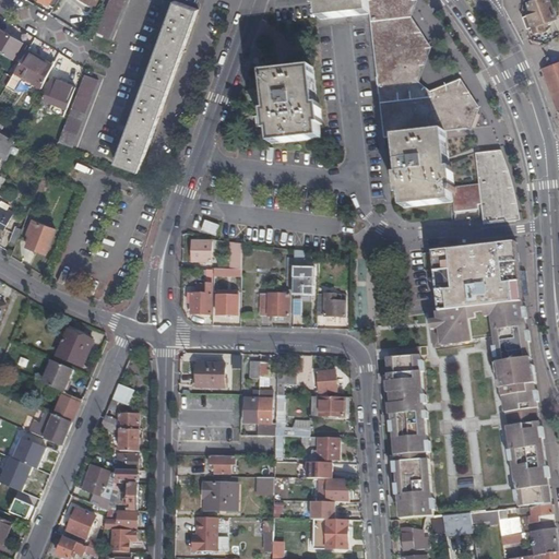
[(126,0),(110,0),(96,35),(109,40),(126,0)]
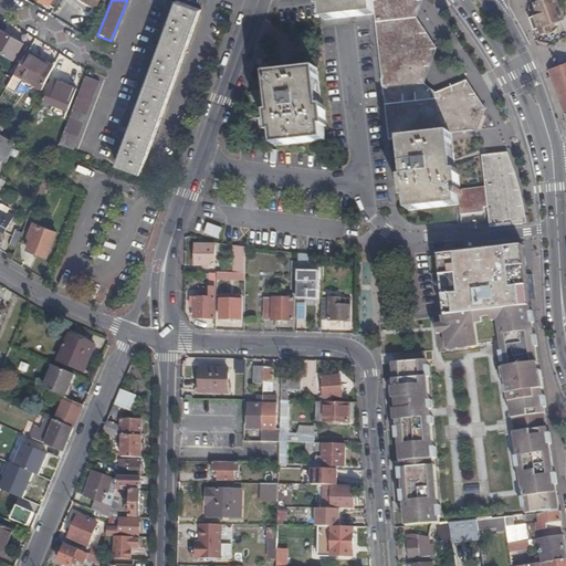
[(323,0),(326,21),(375,16),(373,0),(323,0)]
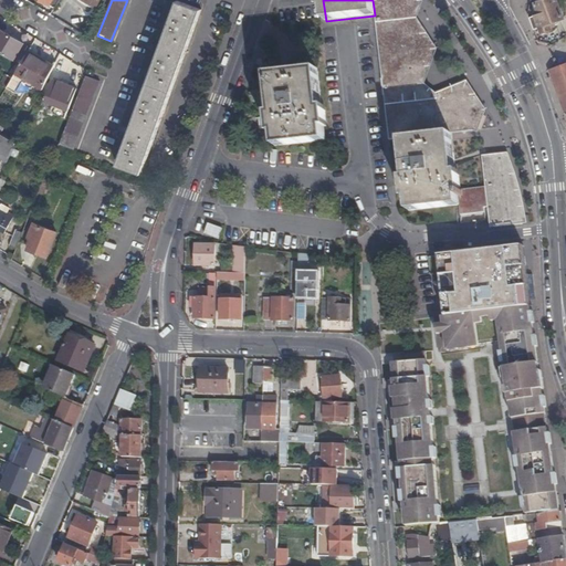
[(373,0),(375,16),(384,97),(416,94),(419,84),(431,52),(410,20),(411,18),(419,2),(417,0),(373,0)]
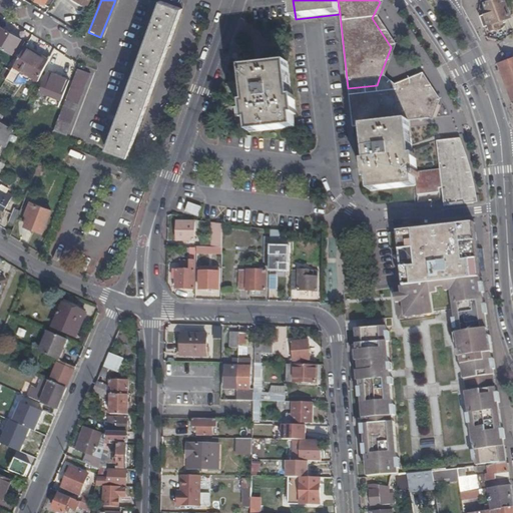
[(497,22),(501,20),(511,17),(504,0),(491,0),(485,2),(489,12),(485,14),(489,25),(490,25),(491,28),(493,29),(498,27),(499,25),(497,22)]
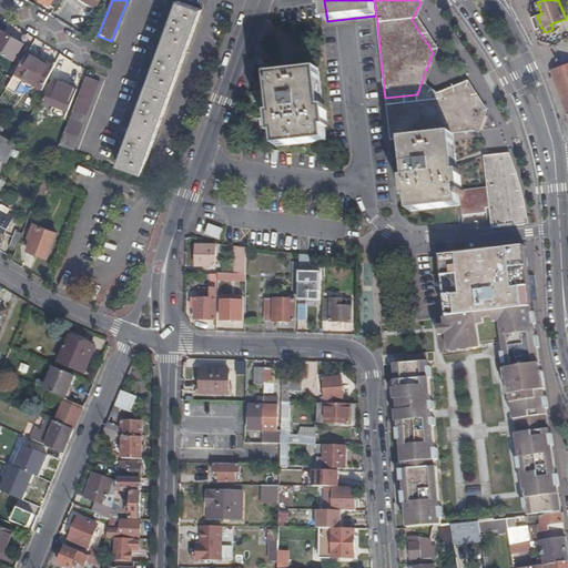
[(203,11),(179,1),(120,165),(144,174),(203,11)]
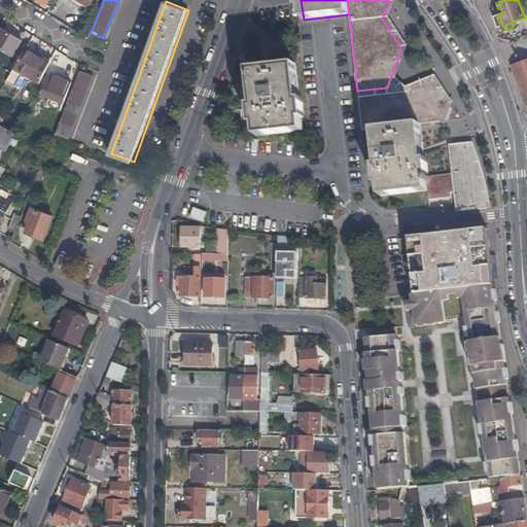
[(2,30),(0,32),(0,49),(12,58),(19,47),(22,42),(2,30)]
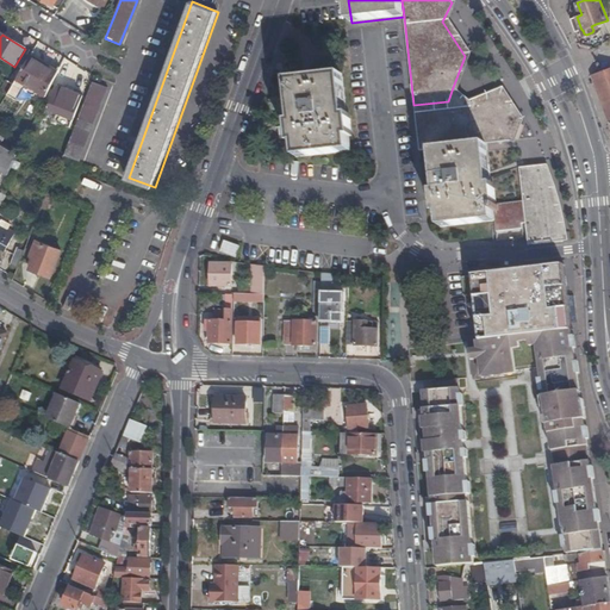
[(30,60),(22,55),(14,67),(23,72),(30,60)]
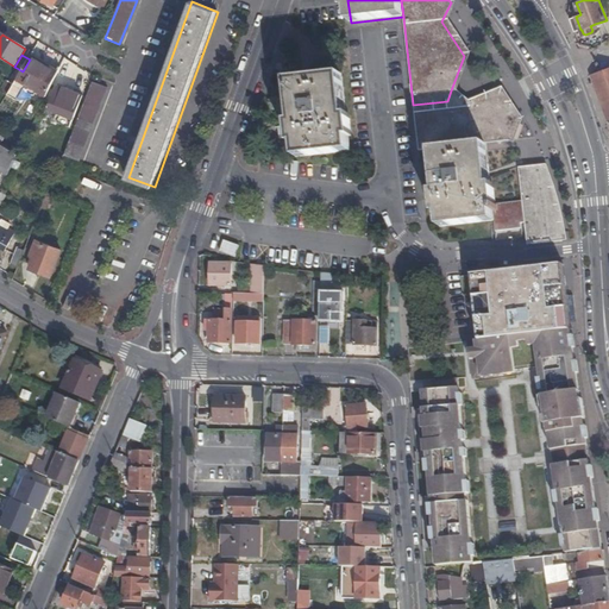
[(45,98),(57,74),(31,57),(30,60),(23,71),(12,89),(8,95),(17,100),(23,90),(25,85),(35,90),(45,98)]
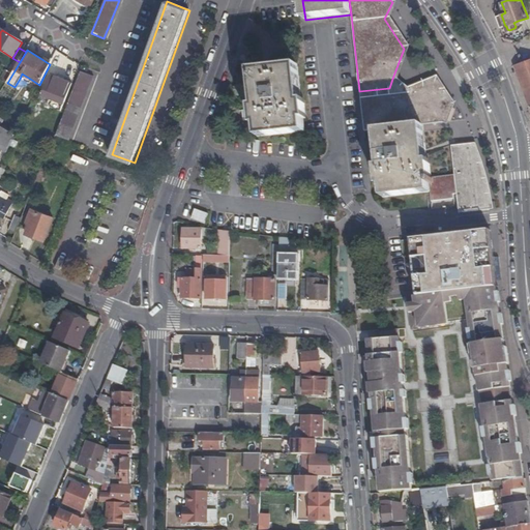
[(529,59),(513,66),(528,105),(529,104),(529,59)]
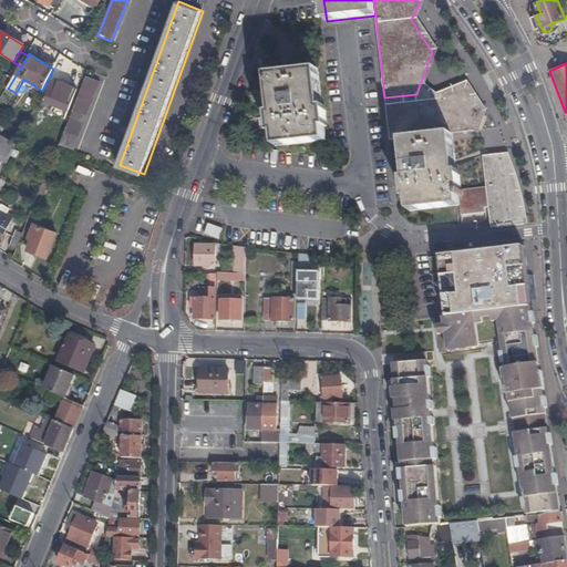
[(326,141),(318,69),(268,74),(276,146),(326,141)]
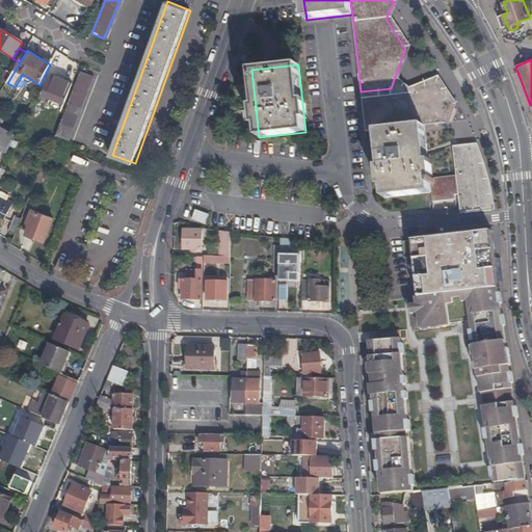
[(96,76),(82,71),(57,135),(71,141),(96,76)]
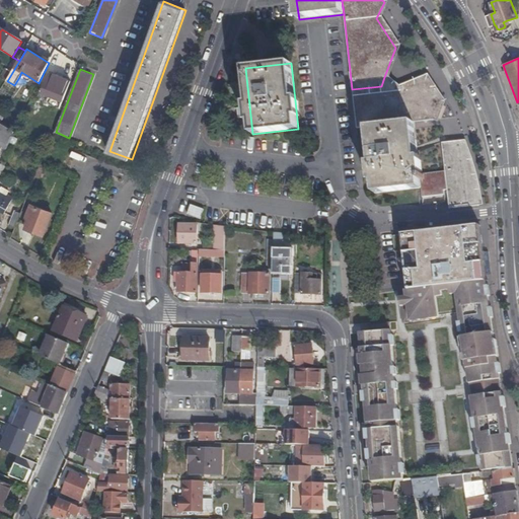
[(26,81),(29,77),(21,72),(19,77),(26,81)]
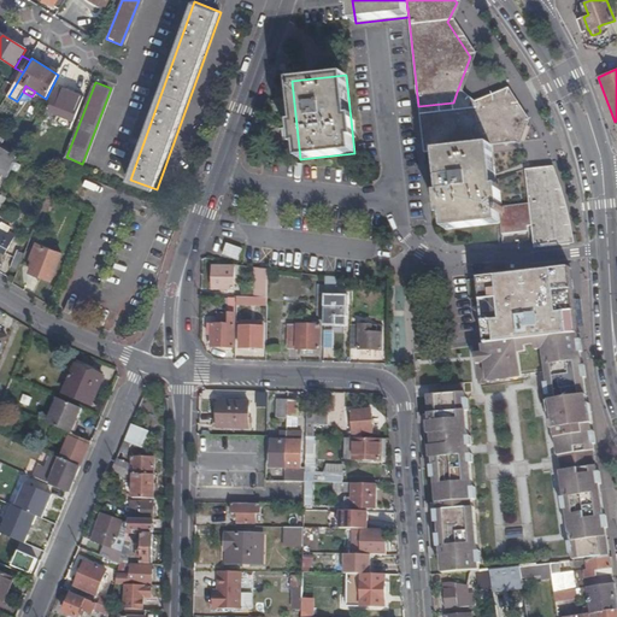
[(3,95),(7,98),(9,97),(12,90),(7,87),(3,95)]
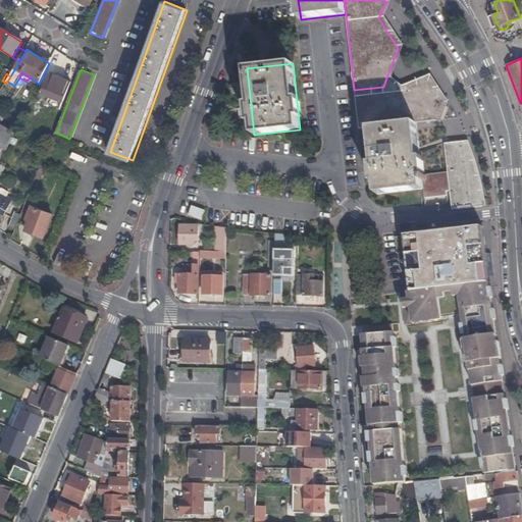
[(60,111),(70,84),(51,75),(43,95),(52,98),(49,106),(60,111)]
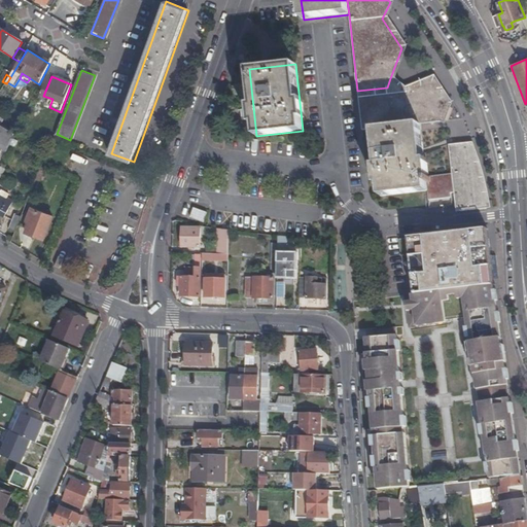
[(387,88),(357,91),(358,98),(407,92),(390,78),(387,88)]
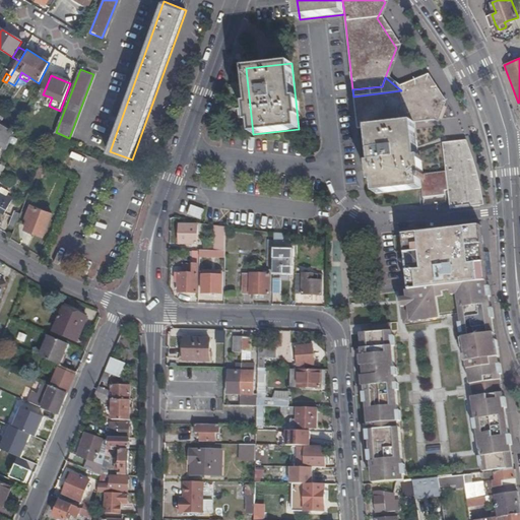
[(401,90),(353,96),(356,129),(369,128),(414,123),(435,121),(442,103),(429,81),(401,90)]
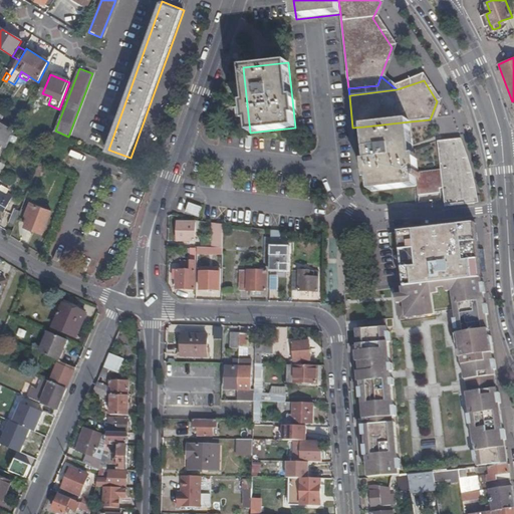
[(0,121),(12,130),(20,113),(0,101),(0,121)]
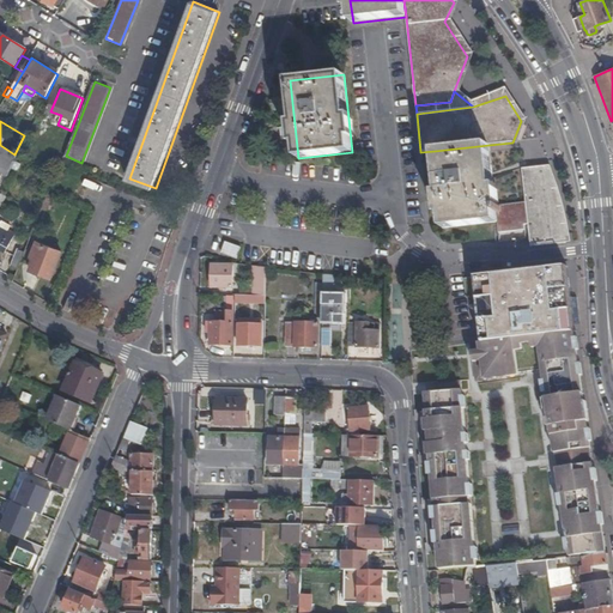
[(0,173),(7,177),(18,156),(14,155),(0,145),(0,173)]
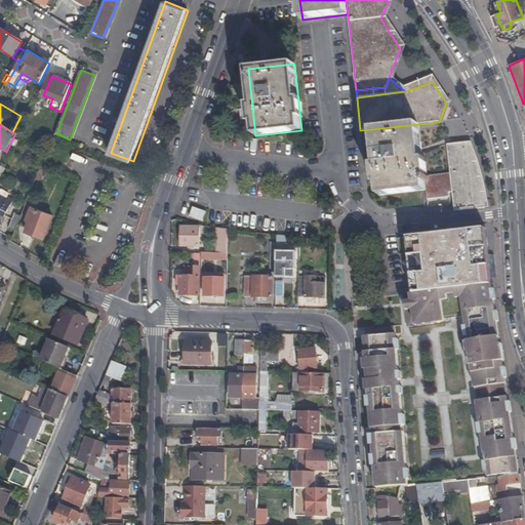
[(379,196),(421,191),(426,191),(425,176),(421,152),(418,124),(372,129),(379,196)]
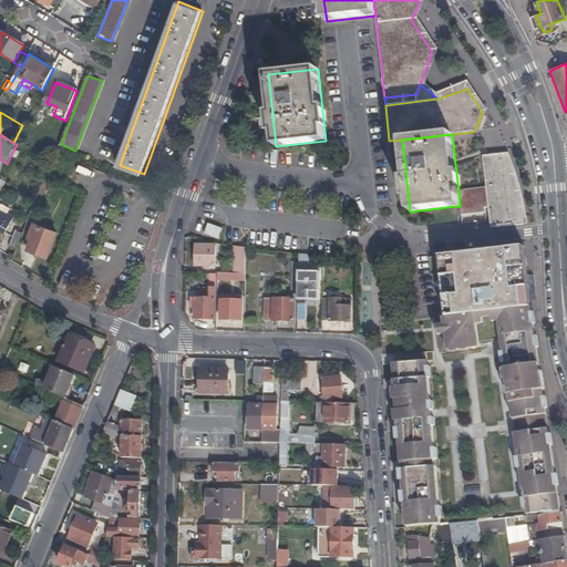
[(491,228),(522,225),(518,209),(515,192),(514,185),(508,168),(505,160),(505,157),(483,162),(486,188),(488,207),(490,223),(491,228)]
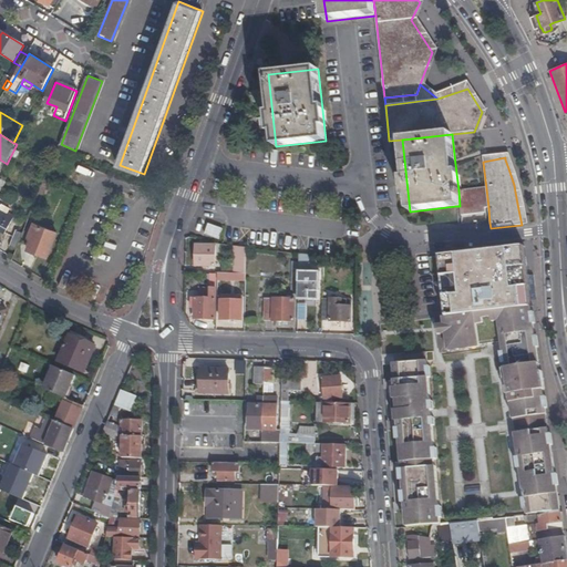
[(75,177),(90,183),(92,177),(78,171),(75,177)]
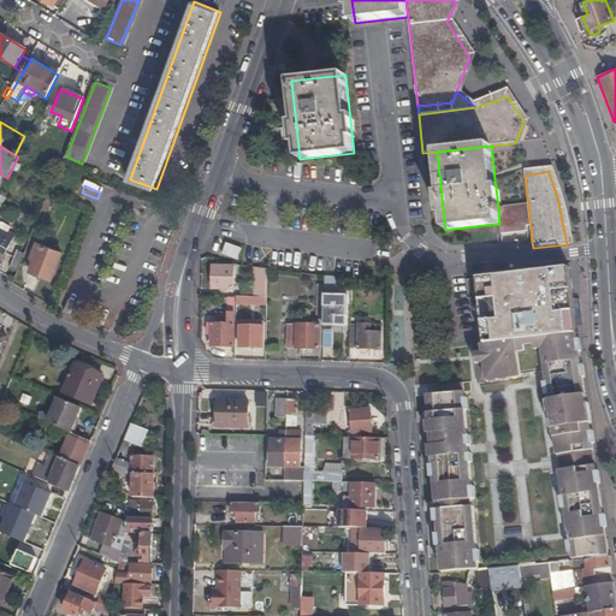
[(54,195),(48,193),(41,211),(47,213),(54,195)]
